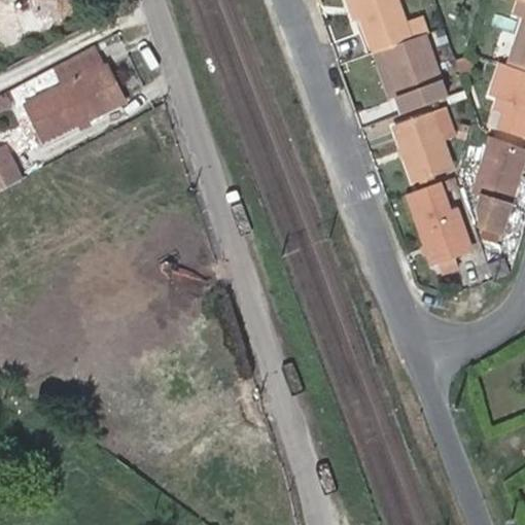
[(356,0),(347,0),(354,21),(363,18),(356,0)]
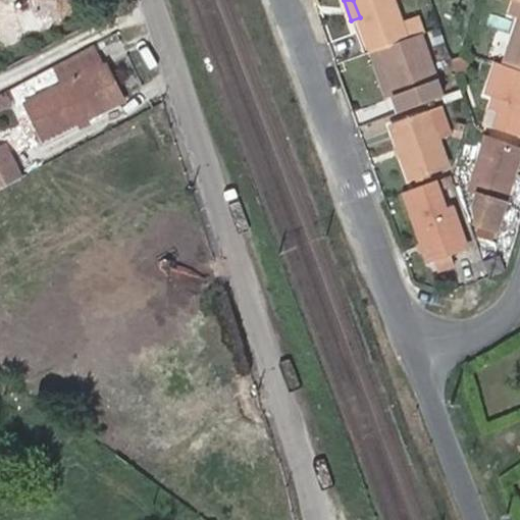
[(353,0),(360,17),(373,52),(383,49),(409,39),(394,0),(353,0)]
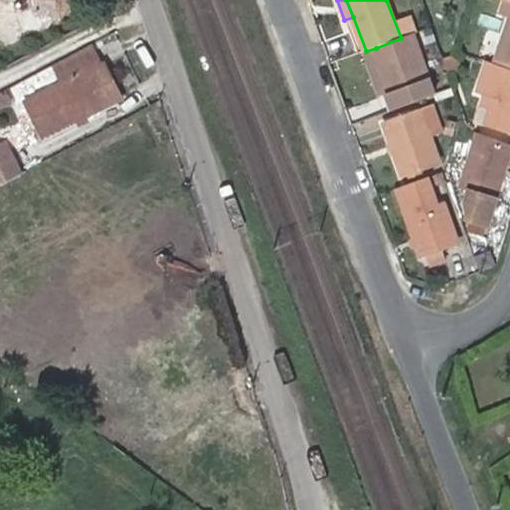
[(509,0),(503,0),(498,18),(506,21),(492,64),(509,69),(509,0)]
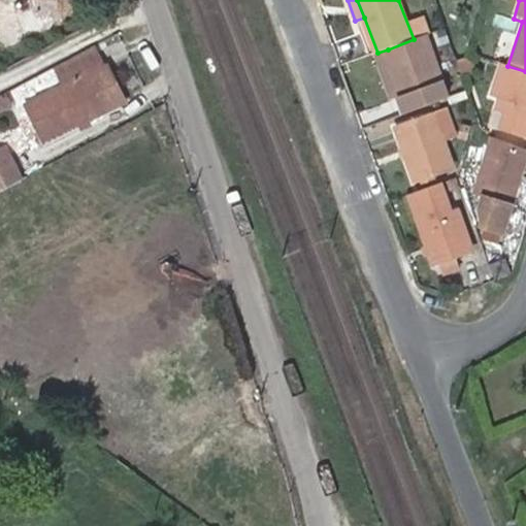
[(419,38),(428,34),(422,20),(414,24),(419,38)]
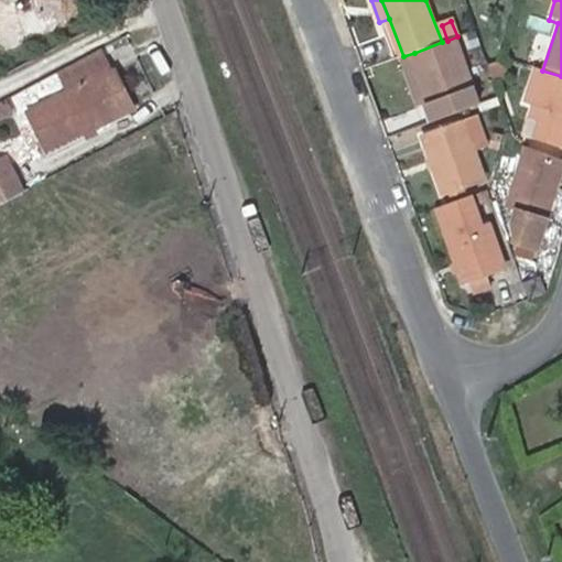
[(432,105),(438,120),(482,105),(457,36),(447,41),(442,42),(414,53),(432,105)]
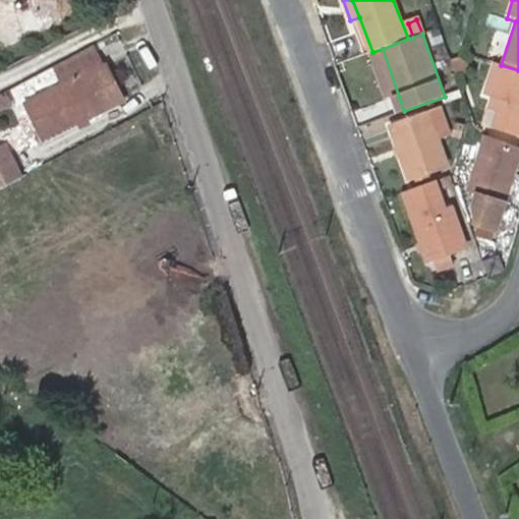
[(383,49),(372,52),(390,101),(399,97),(383,49)]
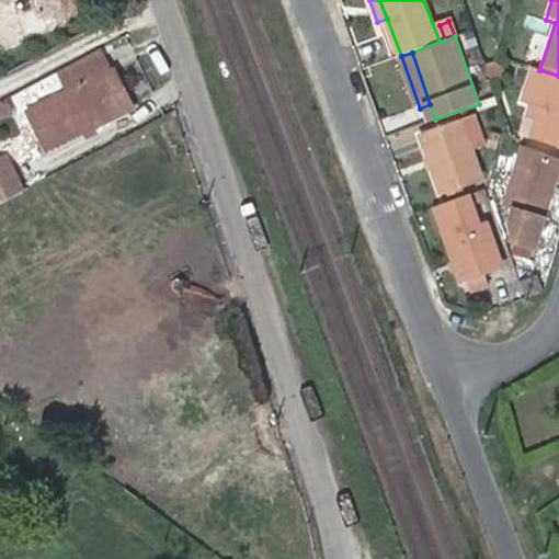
[(558,76),(539,70),(532,67),(522,101),(532,105),(527,118),(538,122),(532,138),(558,146),(558,76)]
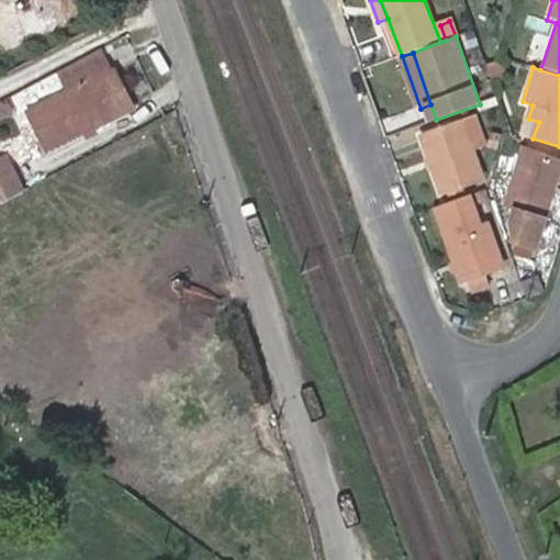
[(485,180),(466,124),(424,140),(445,197),(485,180)]
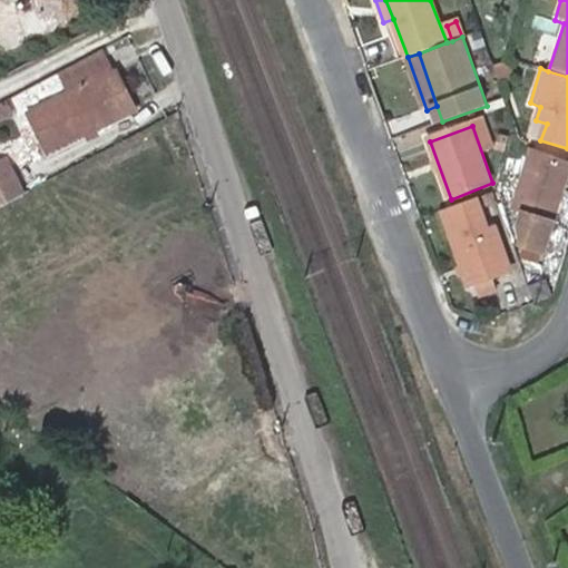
[(552,223),(567,175),(567,160),(532,149),(511,209),(522,214),(518,228),(521,245),(544,253),(552,223)]
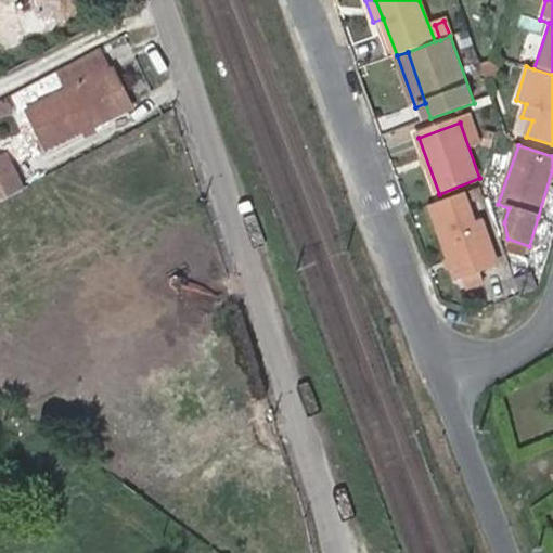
[(11,150),(0,155),(0,203),(30,187),(11,150)]
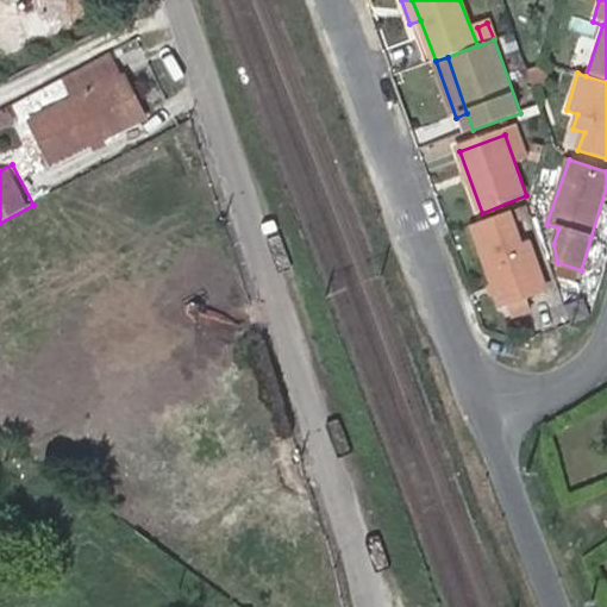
[(509,211),(473,224),(482,249),(495,286),(500,295),(502,305),(511,302),(530,295),(548,289),(531,239),(521,242),(509,211)]
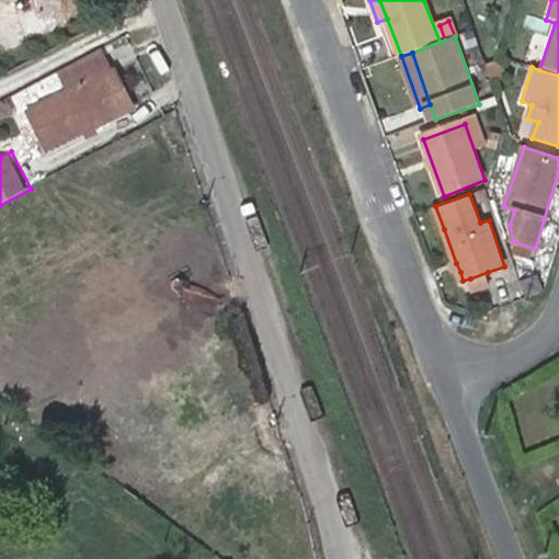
[(460,272),(456,263),(451,264),(454,274),(460,272)]
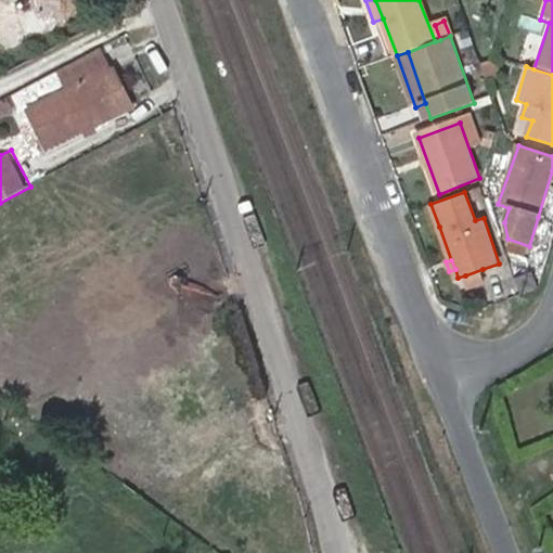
[(487,282),(483,269),(465,275),(471,290),(487,282)]
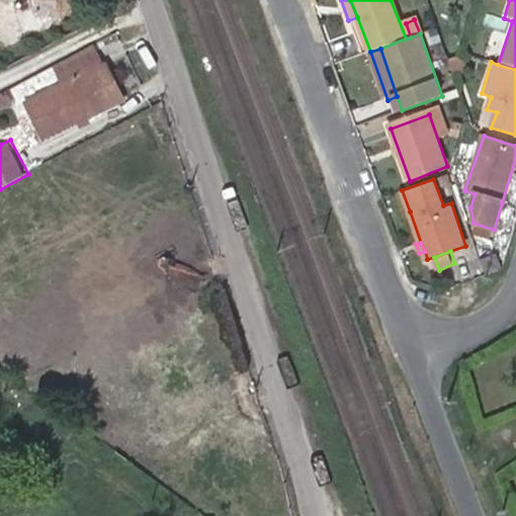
[(486,272),(501,265),(496,253),(480,258),(486,272)]
